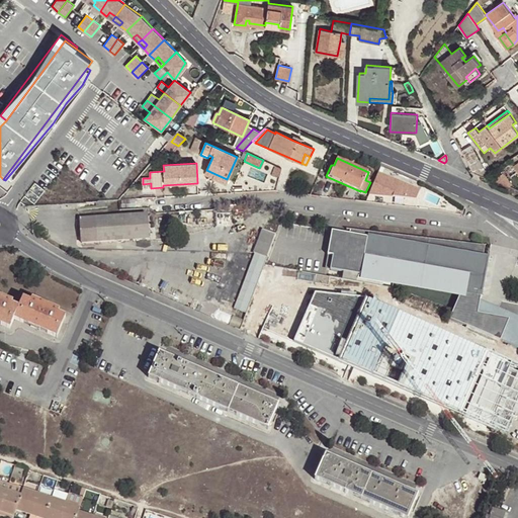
[(271,175),(279,177),(281,169),(274,165),(271,175)]
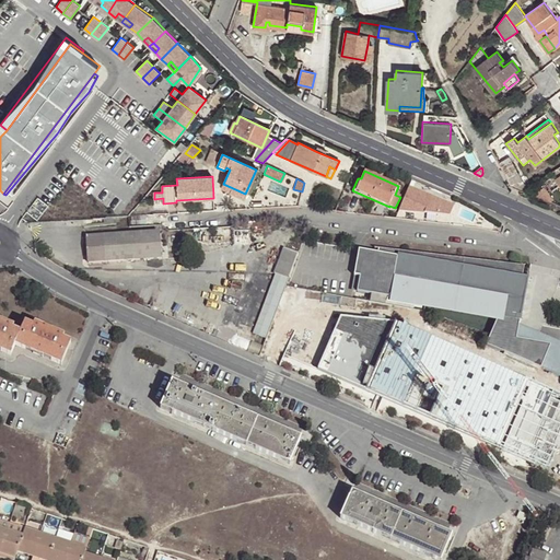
[(244,197),(245,194),(223,184),(222,187),(244,197)]
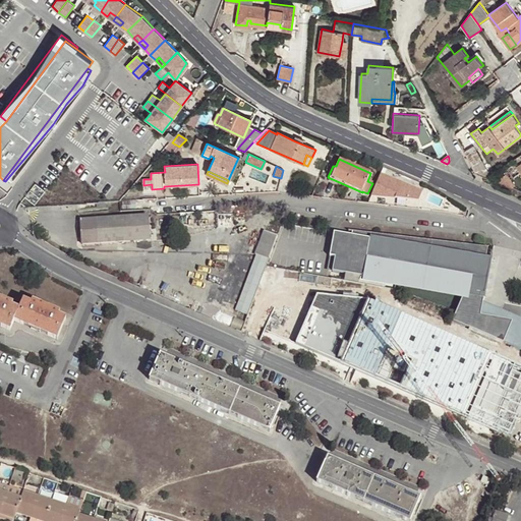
[(404,182),(384,173),(381,180),(401,189),(404,182)]
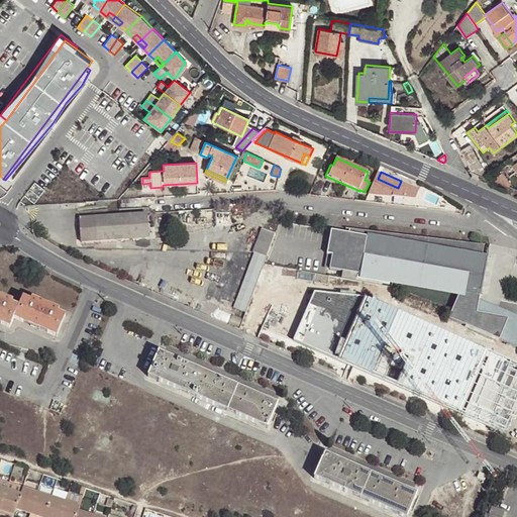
[(491,181),(508,188),(512,185),(502,174),(491,181)]
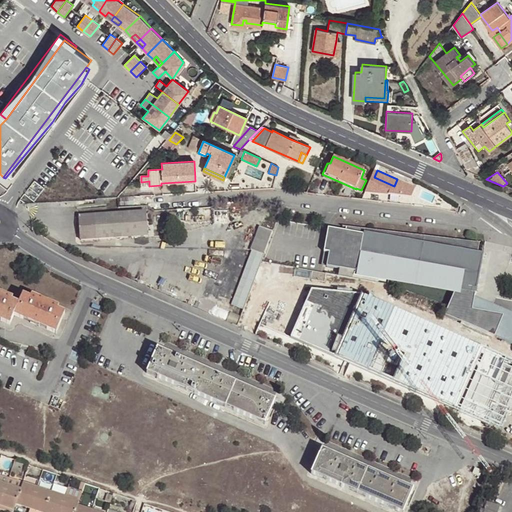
[(210,207),(198,208),(198,221),(211,220),(210,207)]
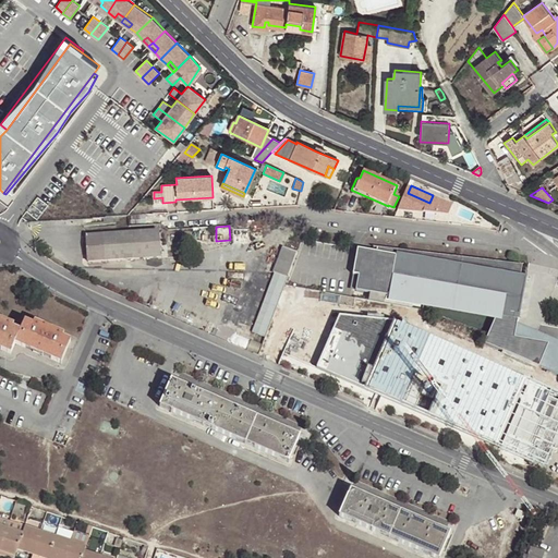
[(207,227),(194,228),(194,242),(208,241),(207,227)]
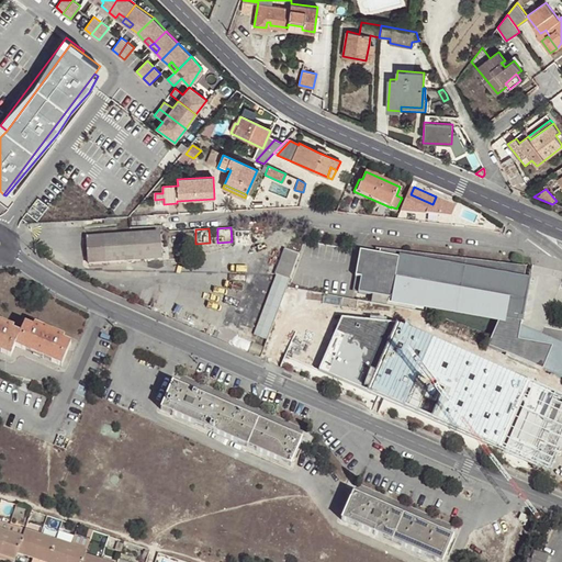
[(159,233),(87,237),(88,263),(161,260),(159,233)]
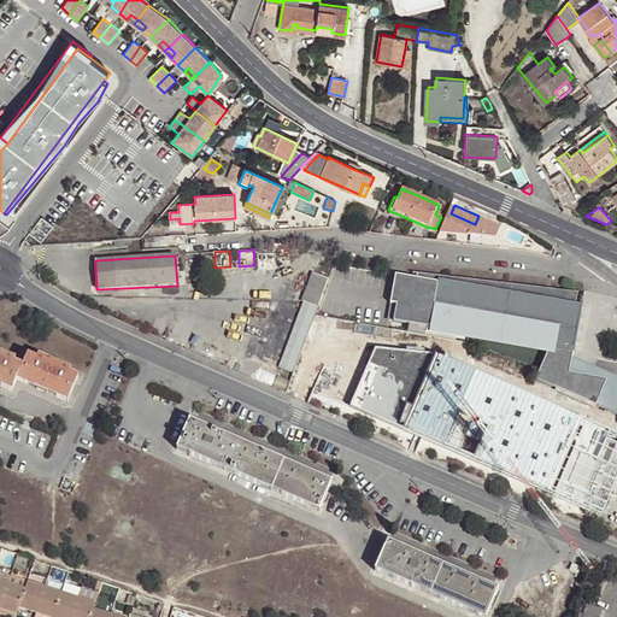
[(303,301),(318,307),(328,280),(312,274),(303,301)]
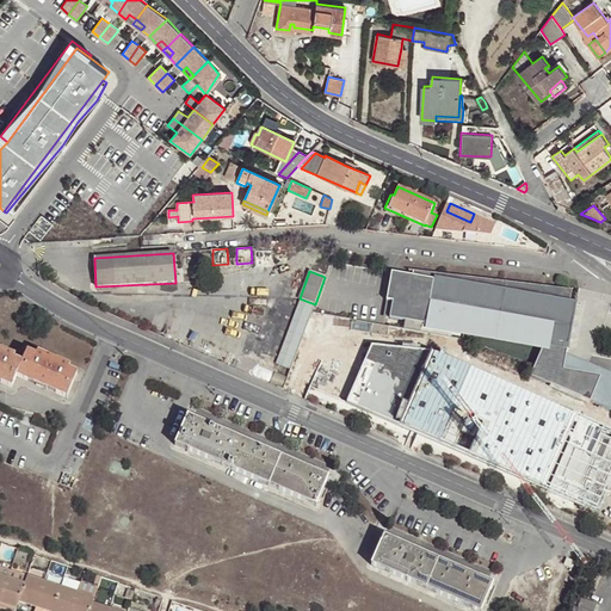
[(412,277),(390,273),(386,301),(392,302),(389,319),(461,332),(462,327),(544,341),(543,347),(539,366),(553,370),(550,386),(610,411),(610,374),(590,365),(569,358),(569,353),(572,353),(578,306),(569,304),(571,294),(417,273),(415,278),(412,277)]
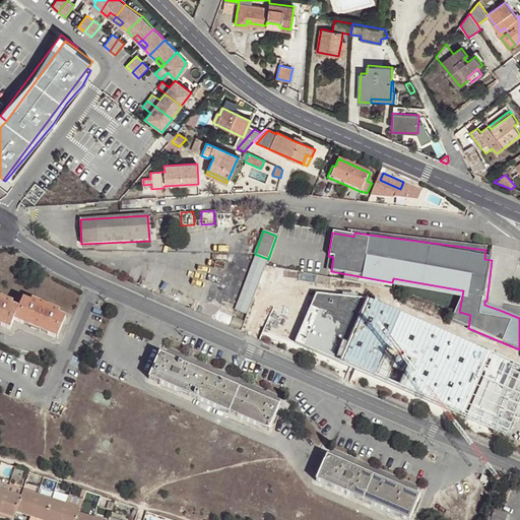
[(265,265),(268,259),(255,254),(235,309),(247,314),(265,265)]
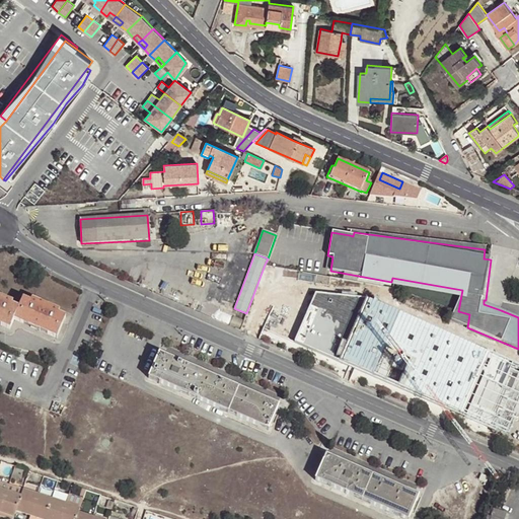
[(462,290),(392,278),(391,282),(394,283),(461,295),(462,290)]
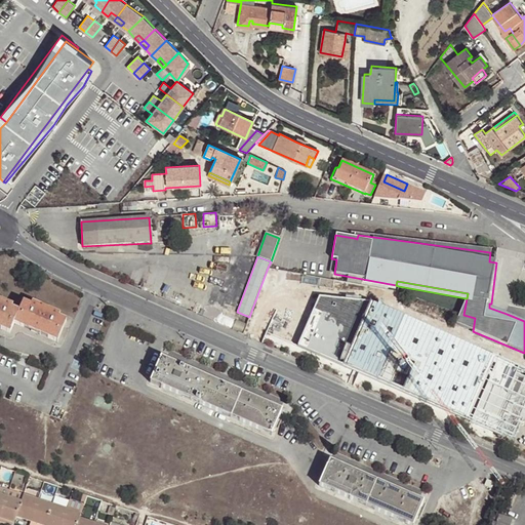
[(319,296),(313,311),(322,314),(307,349),(356,371),(500,434),(524,377),(524,370),(370,304),(319,296)]
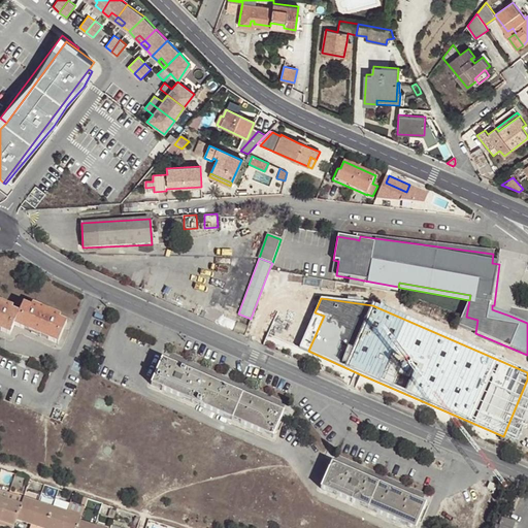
[(466,317),(469,300),(458,326),(475,333),(477,320),(466,317)]
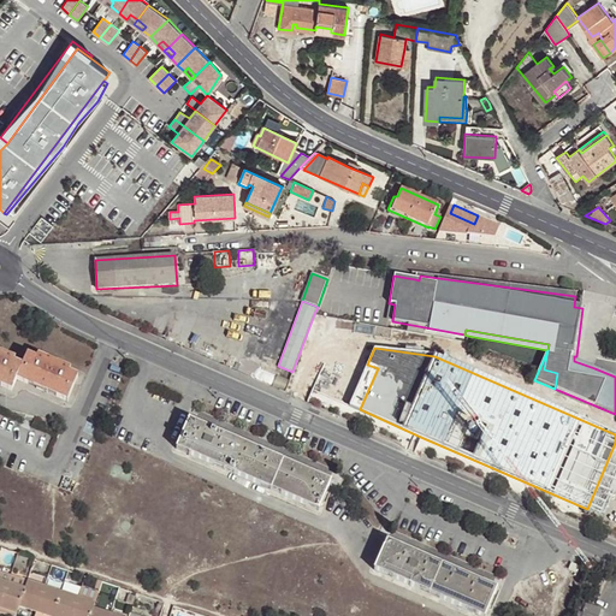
[(0,386),(11,391),(17,380),(66,402),(77,377),(28,355),(23,366),(0,356),(0,386)]
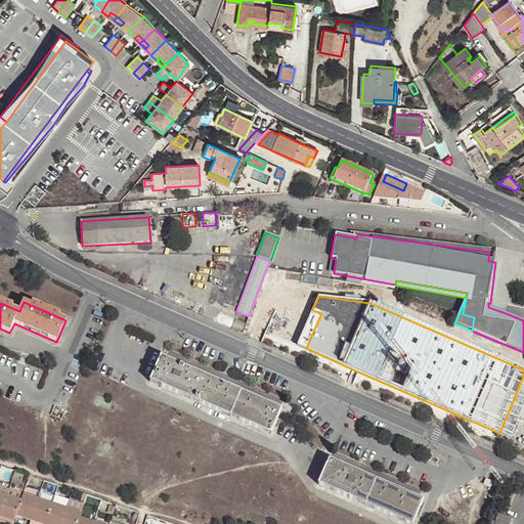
[(321,313),(312,310),(297,345),(306,348),(321,313)]
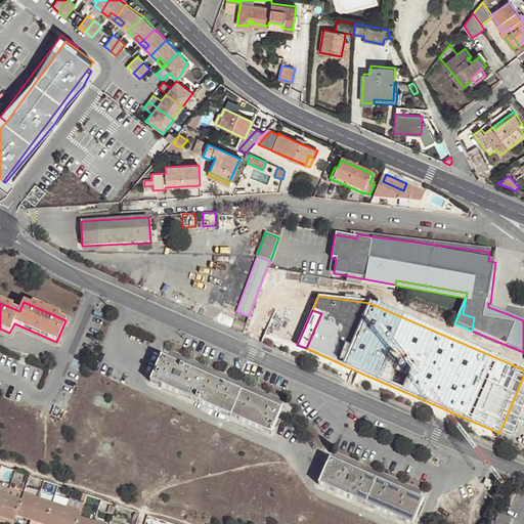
[(217,383),(162,358),(150,382),(213,409),(271,434),(280,410),(217,383)]
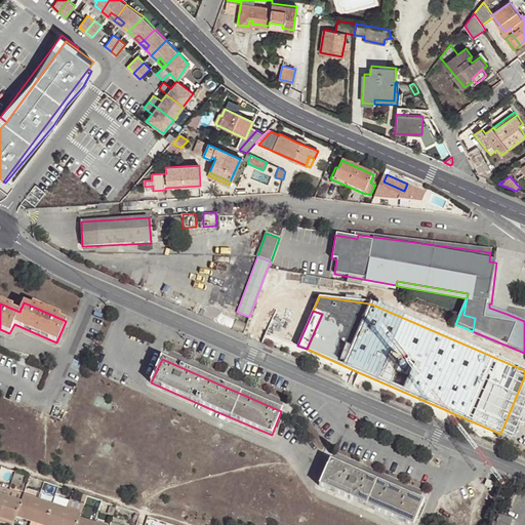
[(524,377),(500,434),(509,438),(515,440),(523,420),(524,418),(524,414),(524,377)]
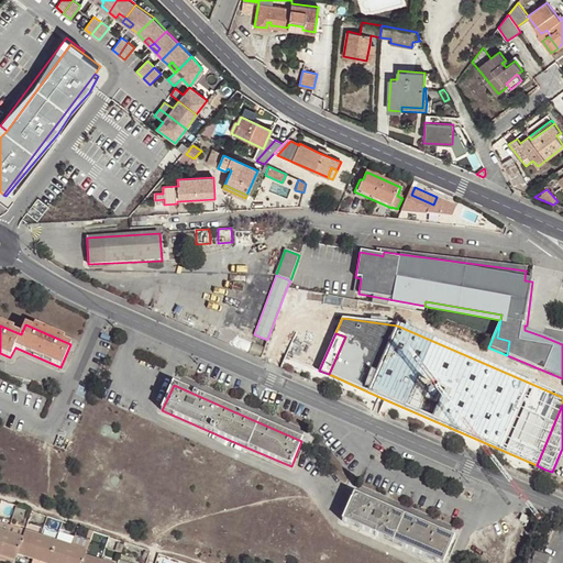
[(441,562),(453,539),(354,495),(343,520),(386,540),(440,562),(441,562)]
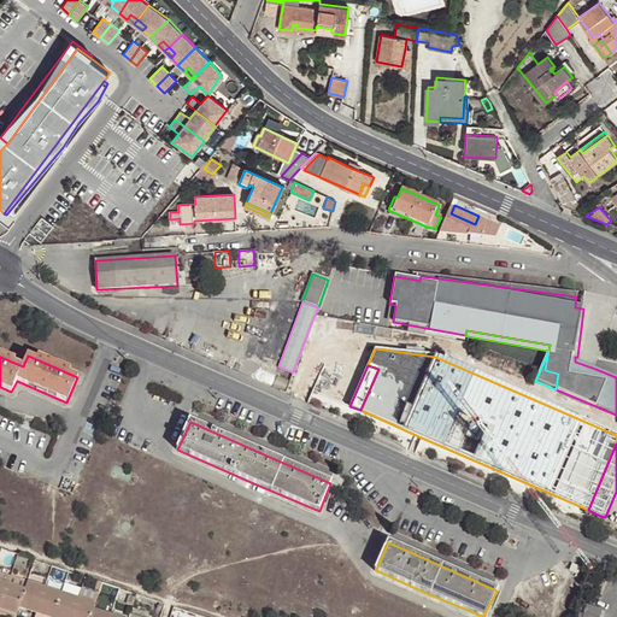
[(579,565),(573,563),(569,570),(575,573),(579,565)]
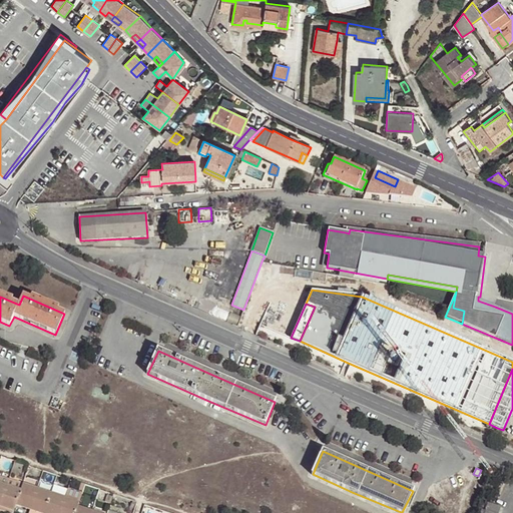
[(6,487),(0,505),(0,506),(14,512),(16,505),(22,485),(23,483),(9,478),(6,487)]
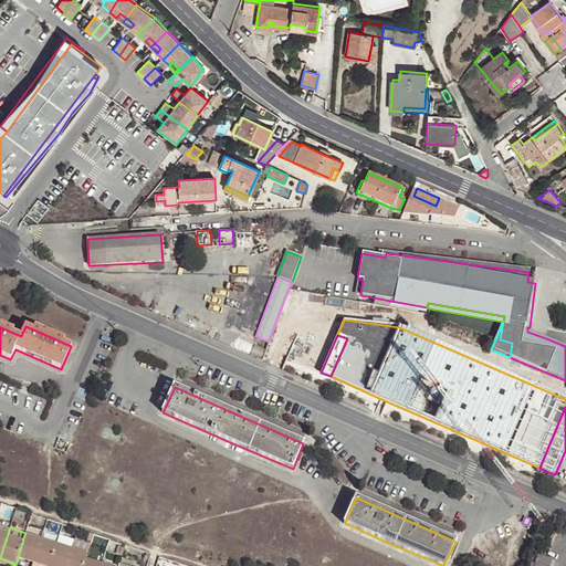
[(30,557),(34,558),(41,541),(24,535),(18,557),(29,562),(30,557)]
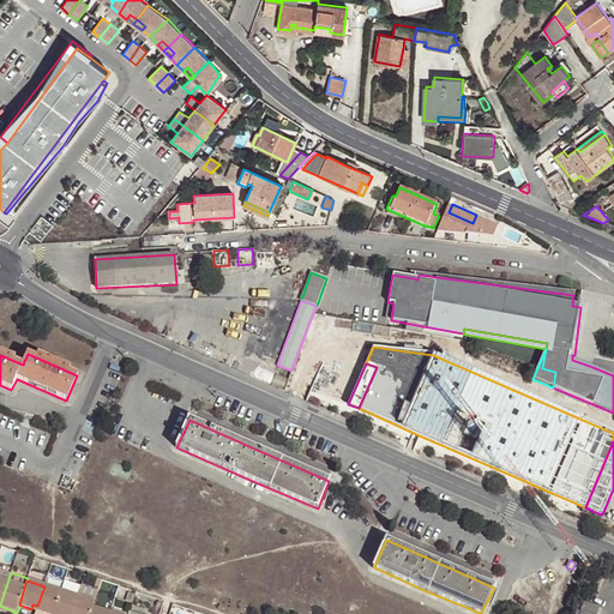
[(36,611),(34,613),(53,613),(61,591),(44,587),(37,606),(36,611)]
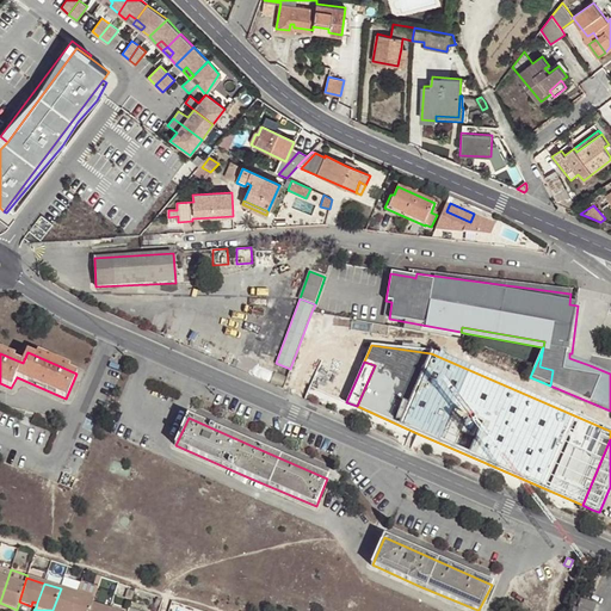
[(61,588),(53,610),(71,610),(76,594),(61,588)]
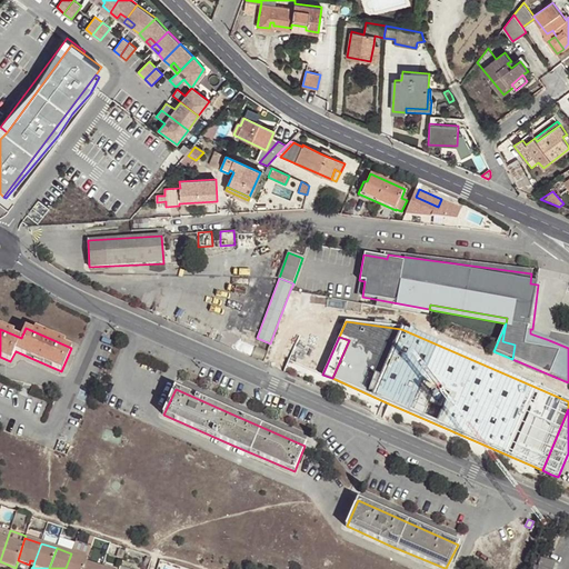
[(83,568),(86,562),(87,559),(71,553),(66,568),(83,568)]
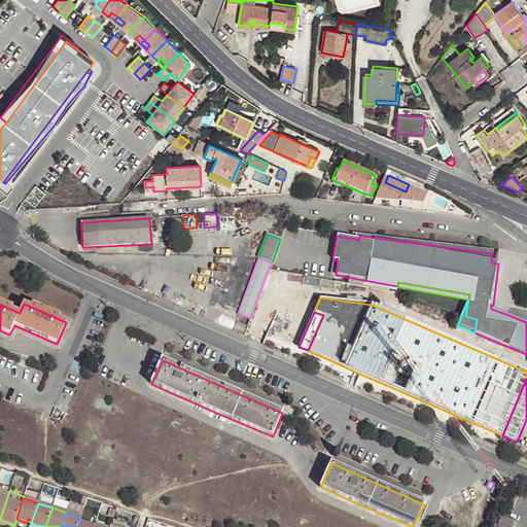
[(510,520),(501,517),(497,526),(512,526),(514,521),(510,520)]
